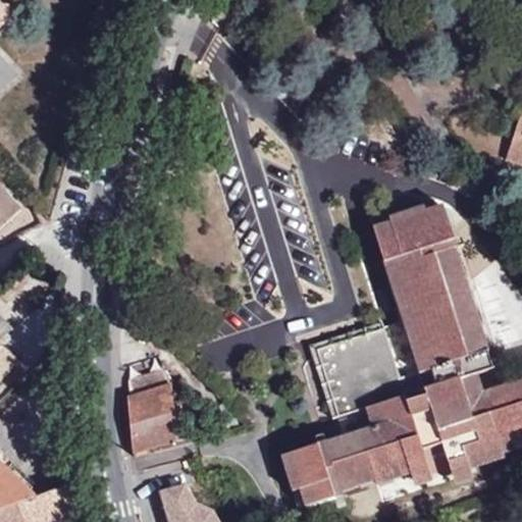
[(12,10),(5,2),(0,2),(0,23),(4,24),(12,10)]
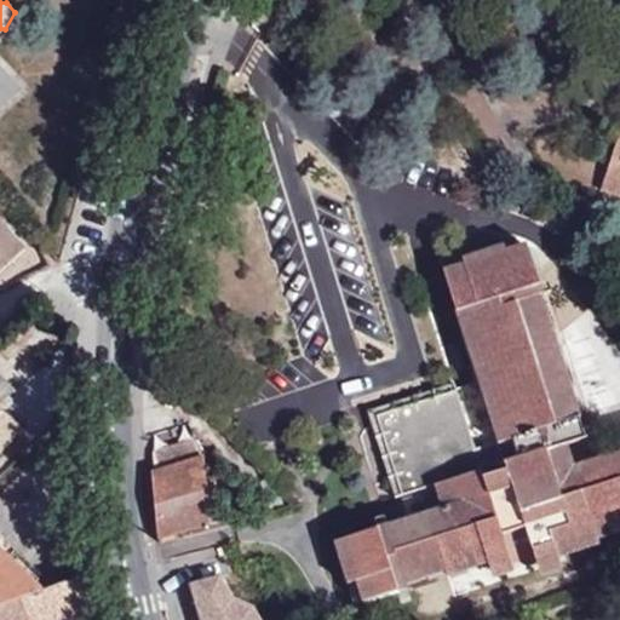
[(0,276),(29,248),(0,218),(0,276)]
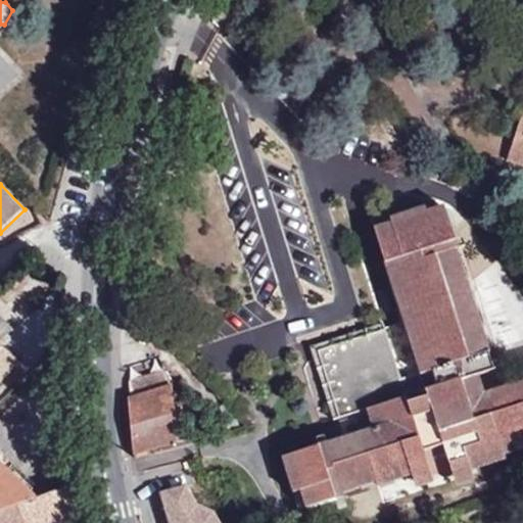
[(506,353),(474,248),(477,246),(465,199),(392,220),(416,313),(332,336),(350,422),(308,434),(308,448),(322,497),(353,490),(350,475),(376,469),(378,475),(416,465),(417,467),(459,457),(460,461),(485,456),(483,447),(517,438),(517,432),(522,430),(522,380),(501,386),(494,366),(507,363),(506,353)]
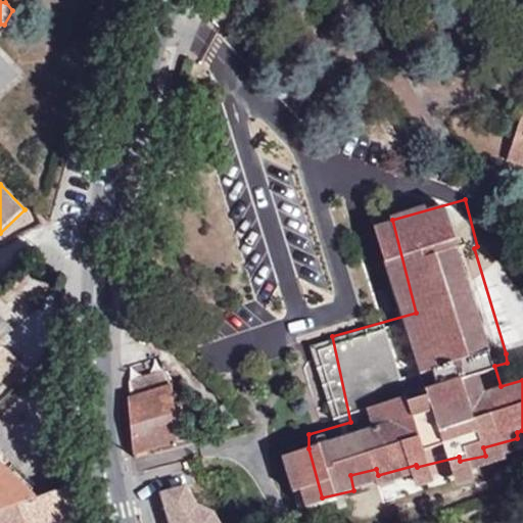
[(0,377),(20,359),(7,345),(27,324),(12,310),(0,296),(0,377)]
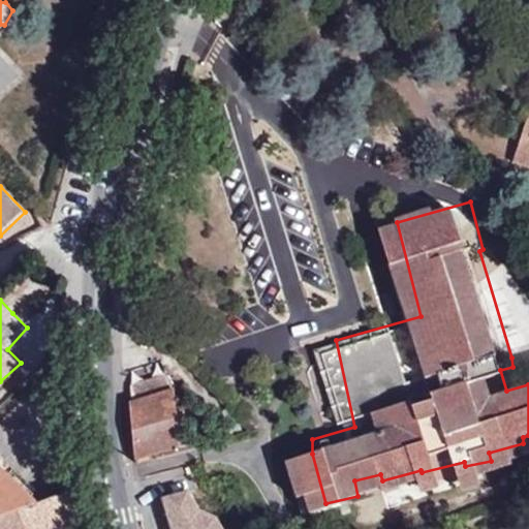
[(200,443),(196,404),(178,405),(177,393),(170,379),(169,374),(132,383),(133,401),(130,403),(134,457),(200,443)]
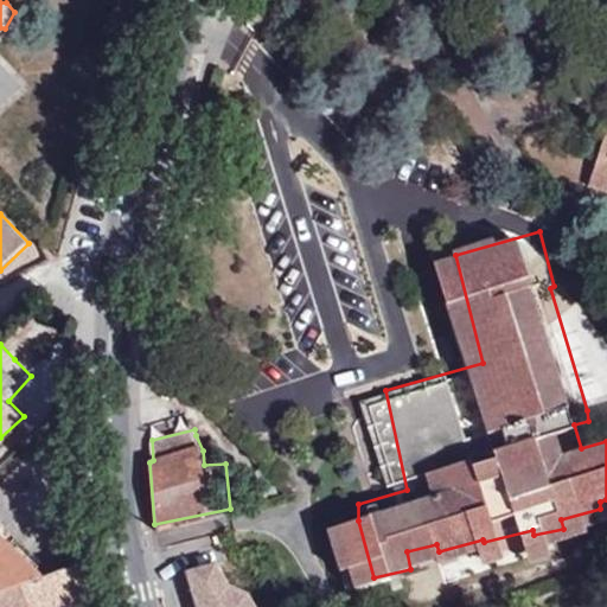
[(0,593),(55,573),(0,517),(0,593)]
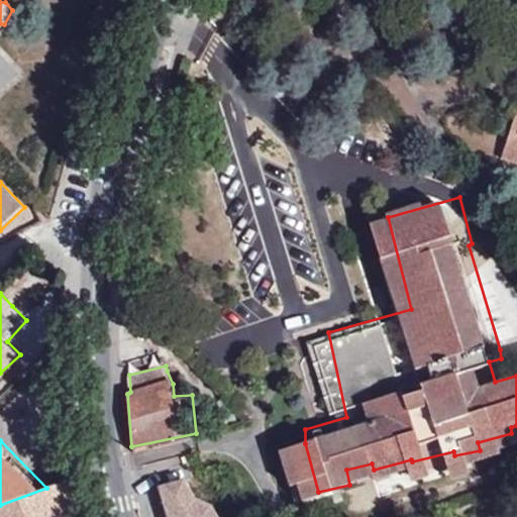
[(71,480),(49,487),(46,488),(0,505),(0,516),(67,516),(74,514),(71,480)]
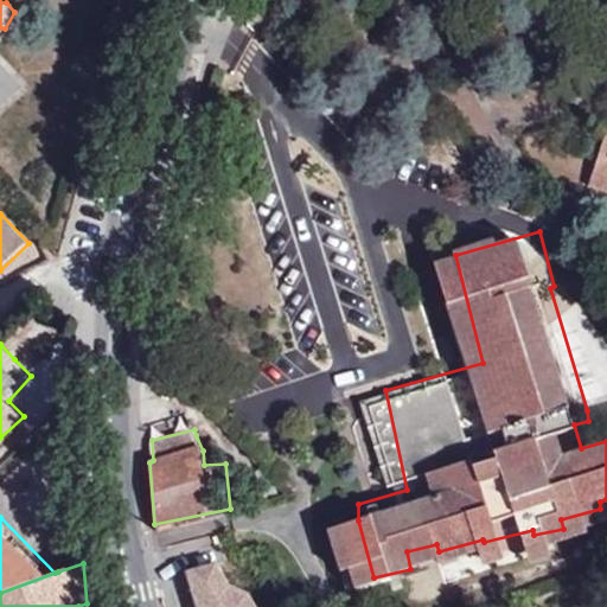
[(206,606),(261,606),(257,600),(236,587),(225,569),(197,577),(206,606)]
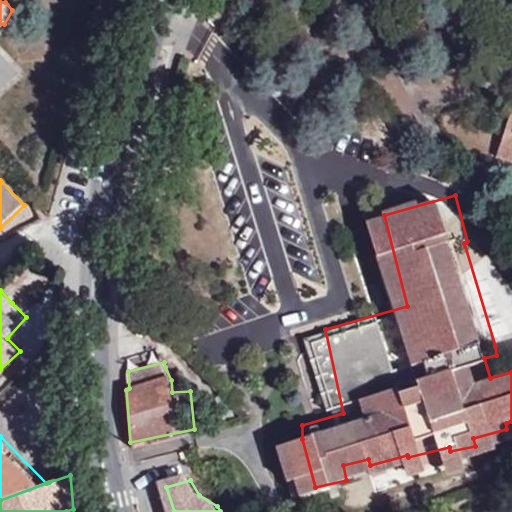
All buildings are outlined.
